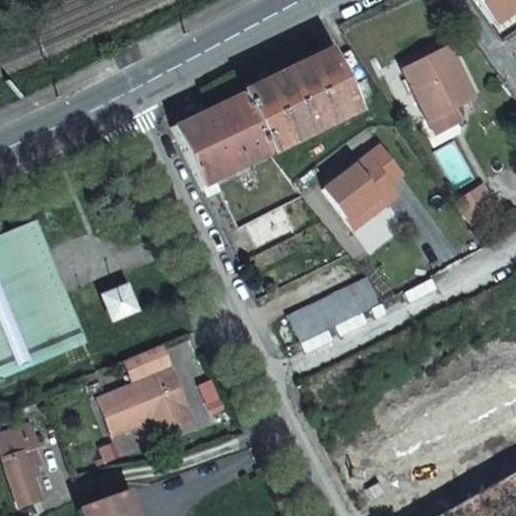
[(479,0),(495,20),(515,6),(515,0),(479,0)]
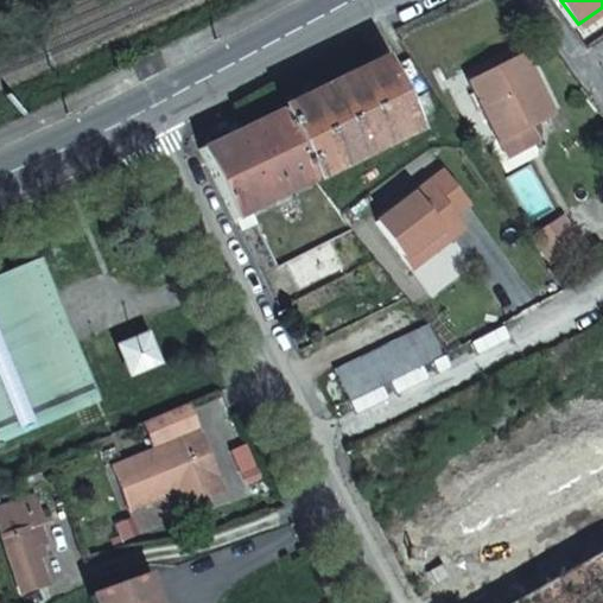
[(548,114),(557,108),(524,50),(471,76),(473,77),(501,131),(503,135),(533,120),(548,114)]
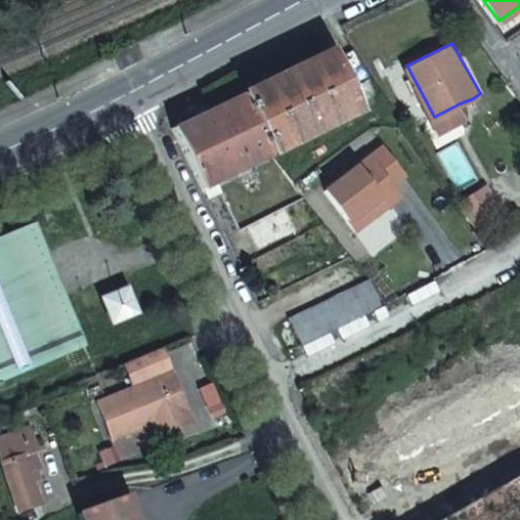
[(244,92),(273,153),(359,110),(331,49),(244,92)]
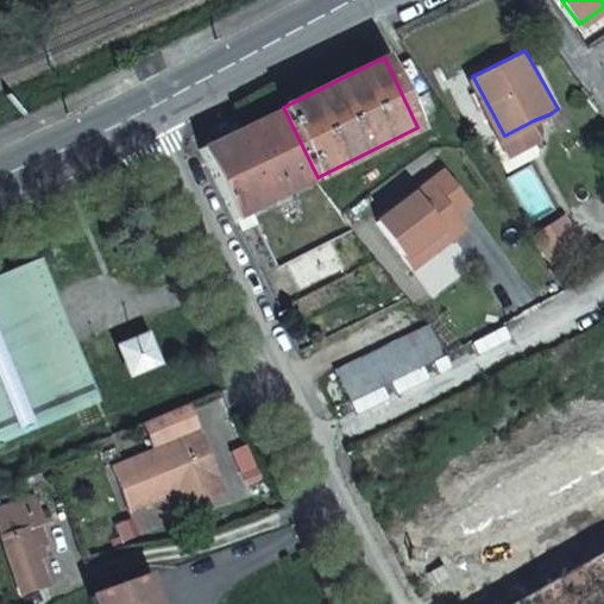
[(233,131),(202,146),(236,216),(318,177),(283,107),(233,131)]
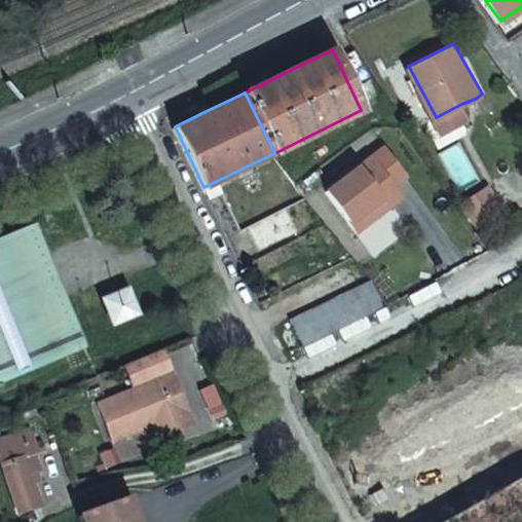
[(461,104),(436,117),(444,134),(470,120),(461,104)]
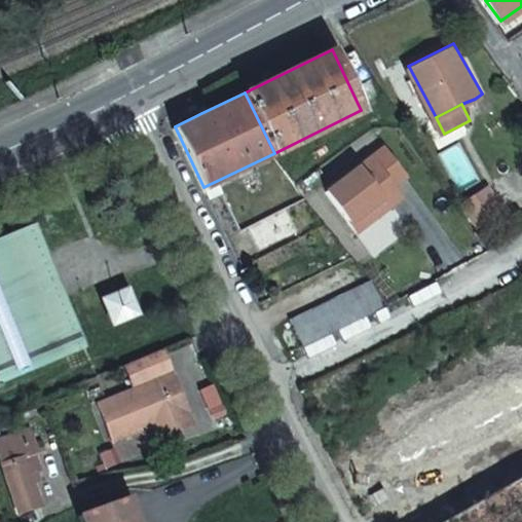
[(385,144),(327,188),(358,229),(379,213),(372,203),(397,185),(395,183),(407,174),(385,144)]
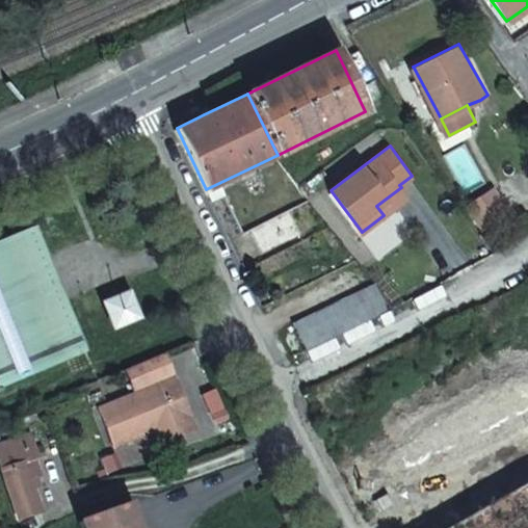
[(401,187),(376,206),(384,215),(407,196),(401,187)]
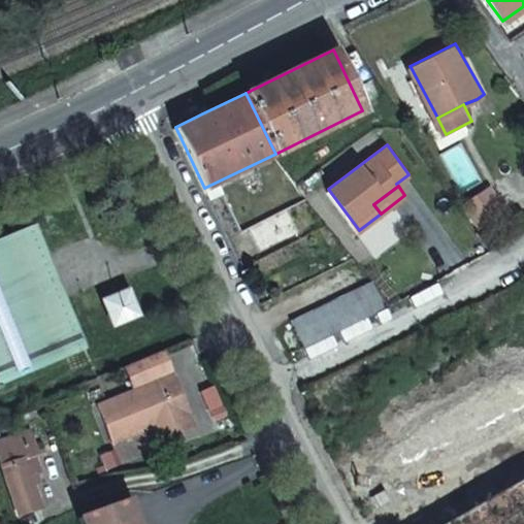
[(490,186),(464,203),(480,226),(505,209),(490,186)]
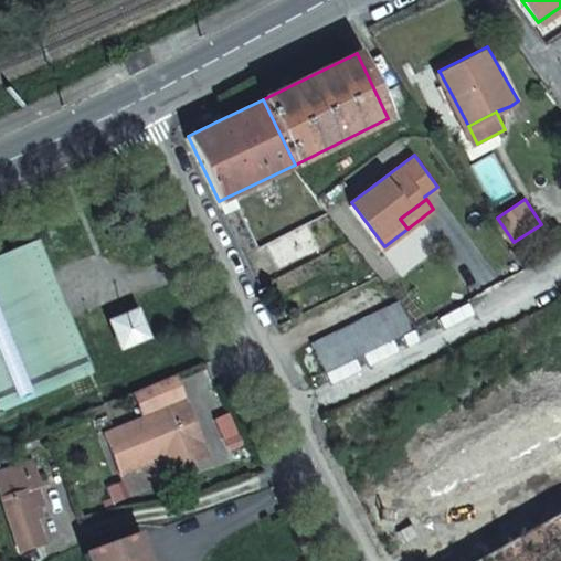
[(0,406),(94,368),(75,324),(53,332),(28,272),(50,263),(40,239),(0,255),(0,406)]
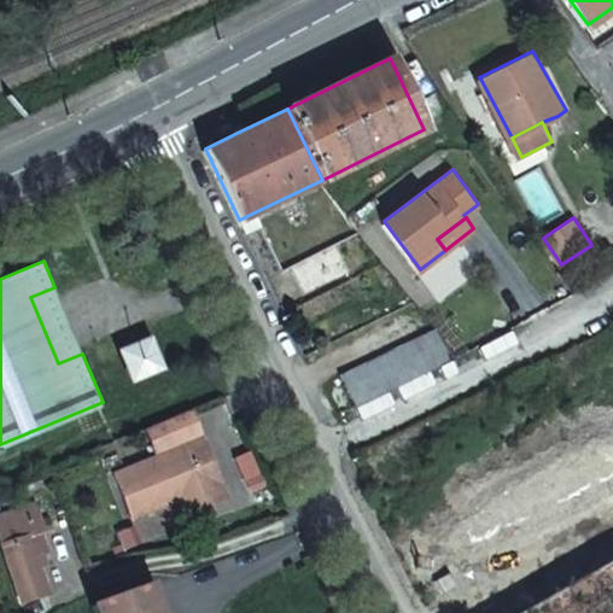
[(58,363),(82,354),(54,287),(30,297),(58,363)]
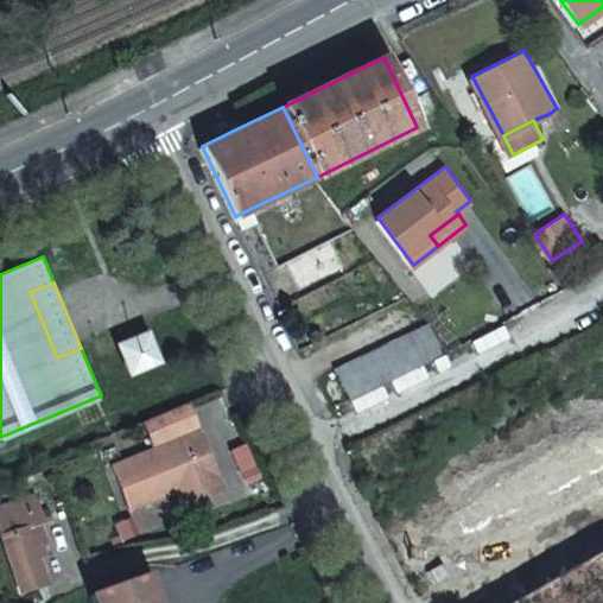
[(337,369),(353,398),(444,351),(429,323),(337,369)]
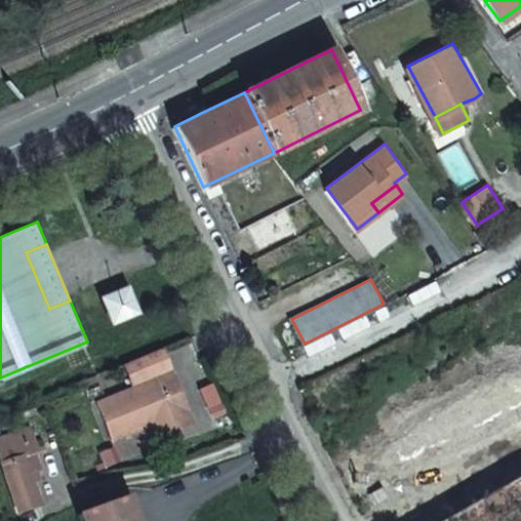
[(130,289),(109,297),(119,320),(139,311),(130,289)]
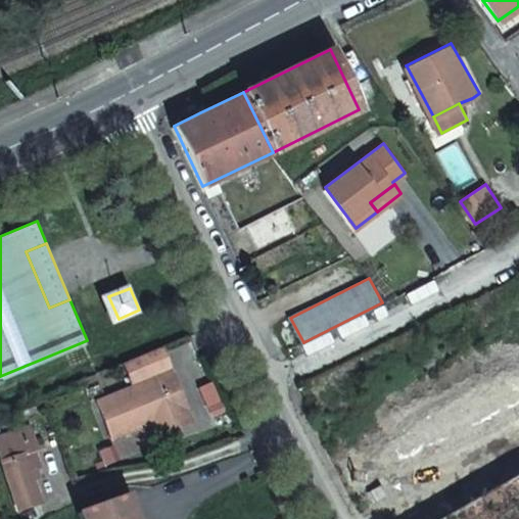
[(170,365),(162,344),(125,361),(133,379),(170,365)]
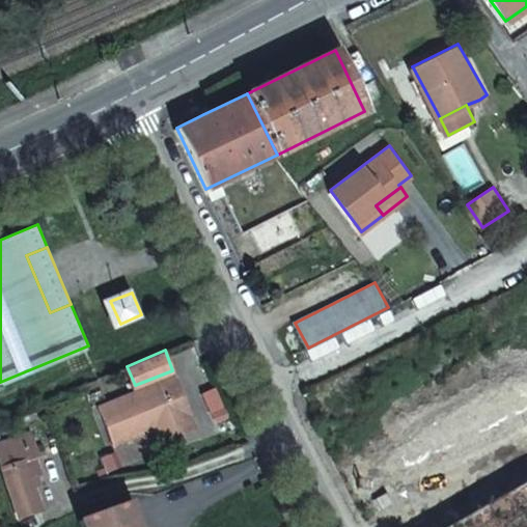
[(114,441),(153,425),(162,421),(168,436),(195,424),(174,375),(100,405),(114,441)]
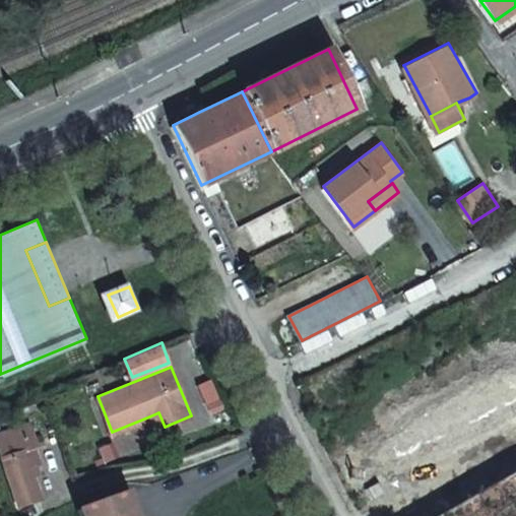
[(158,412),(149,416),(155,431),(165,427),(158,412)]
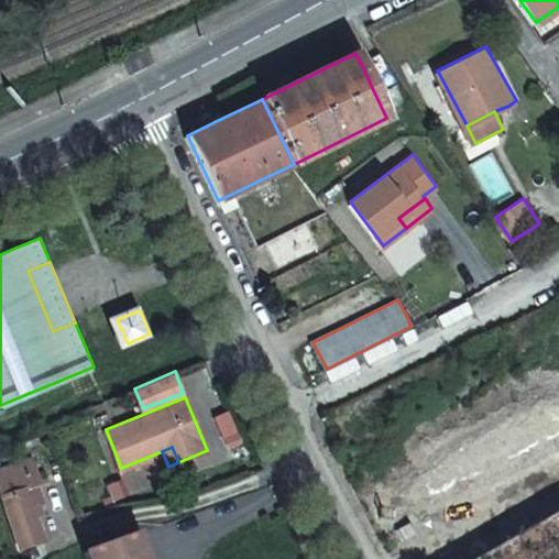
[(34,457),(0,469),(0,491),(21,547),(47,537),(39,513),(44,511),(42,502),(46,500),(42,484),(44,483),(34,457)]
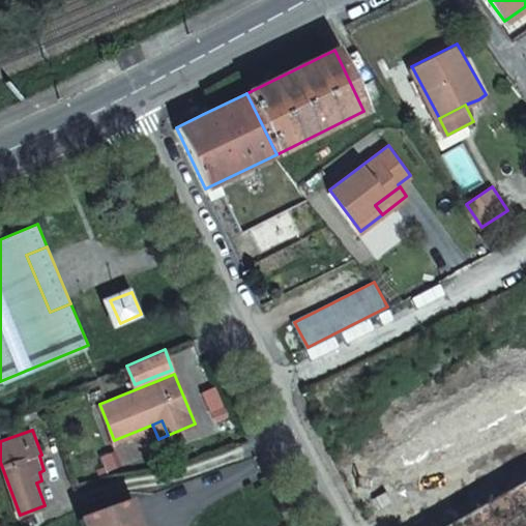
[(525,477),(441,525),(525,525),(525,477)]
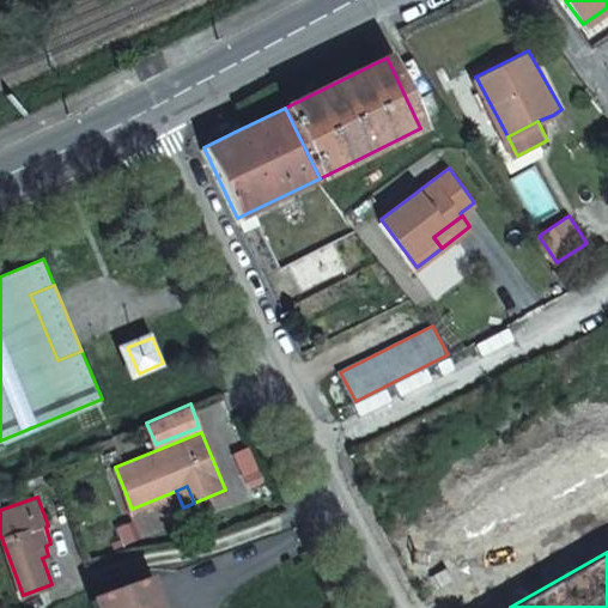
[(98,607),(160,607),(150,577),(95,597),(98,607)]
